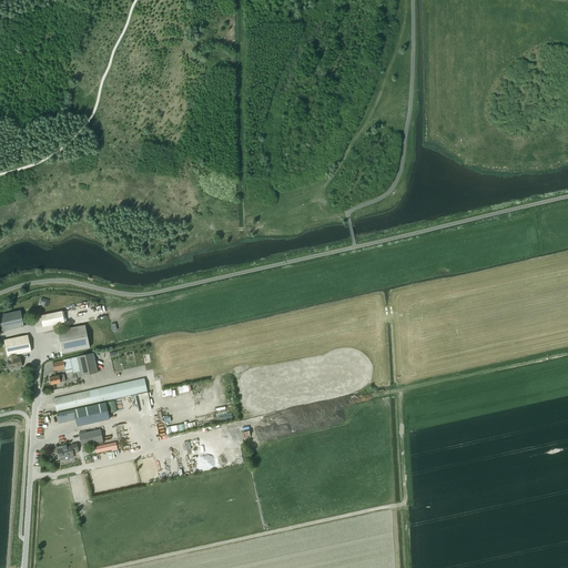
[(0,322),(2,332),(23,327),(20,311),(0,314),(0,322)]
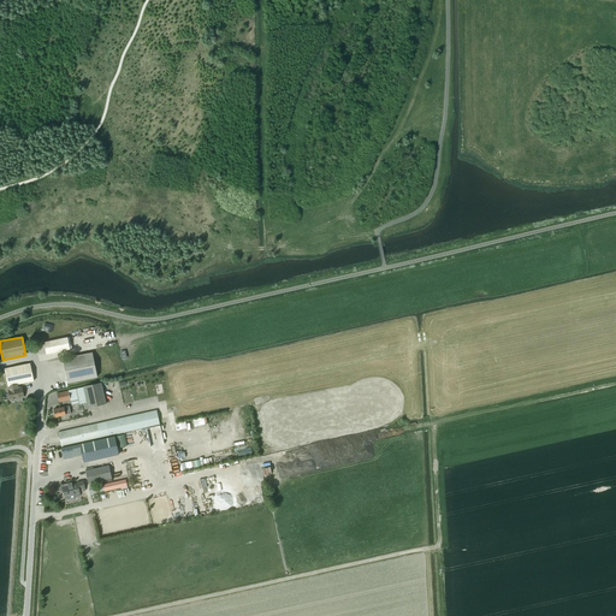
[(43,343),(45,344),(47,354),(70,349),(67,337),(43,343)]
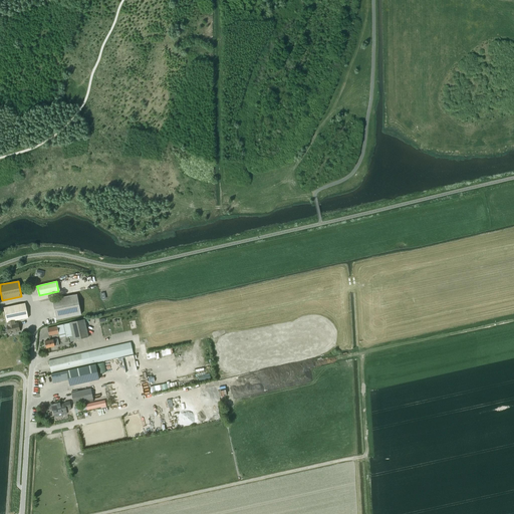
[(76,294),(52,299),(56,319),(81,314),(76,294)]
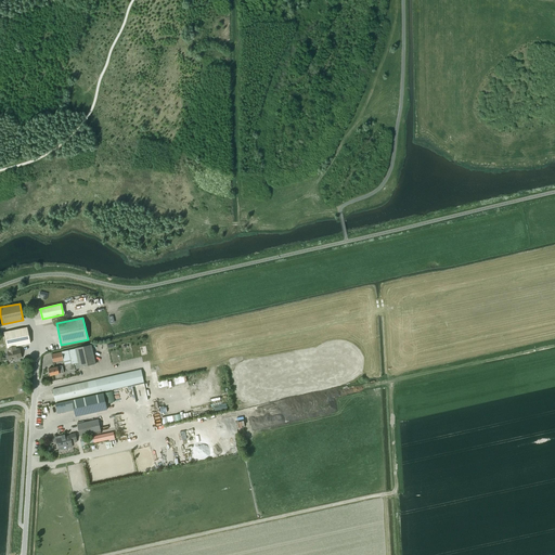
[(17,359),(20,358),(22,358),(20,348),(16,349),(15,346),(30,344),(27,327),(3,332),(7,348),(8,348),(8,351),(10,360),(13,360),(13,361),(17,360),(17,359)]
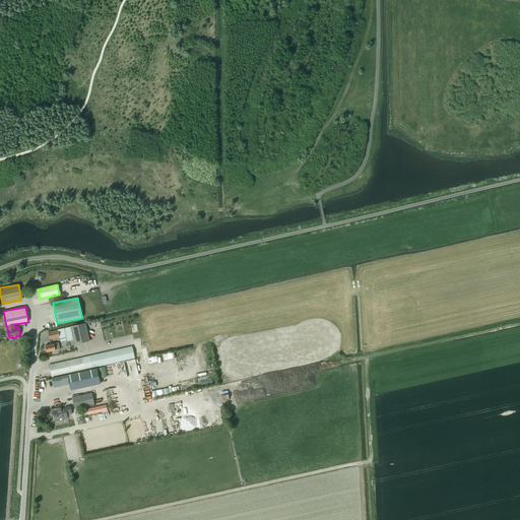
[(74,344),(89,341),(85,323),(70,326),(70,327),(64,328),(58,330),(48,332),(50,339),(60,337),(61,342),(69,340),(70,345),(74,344)]
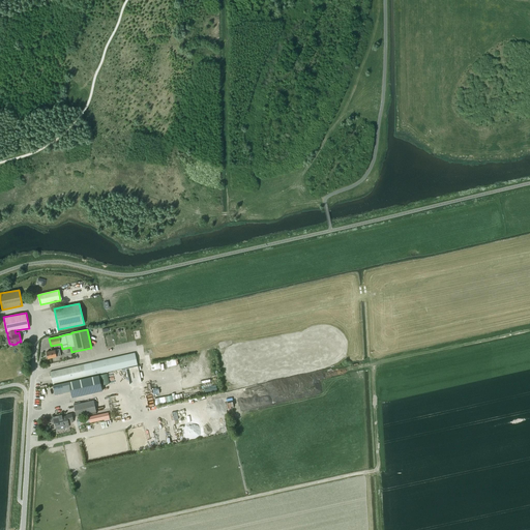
[(48,358),(56,357),(61,356),(59,349),(55,350),(46,352),(48,358)]
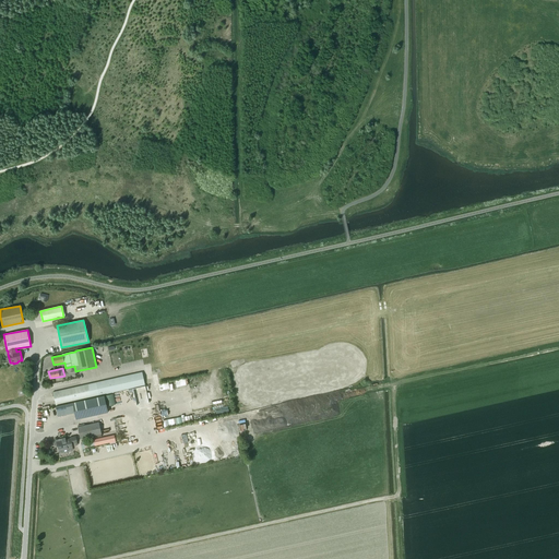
[(56,405),(145,385),(142,372),(52,392),(56,405)]
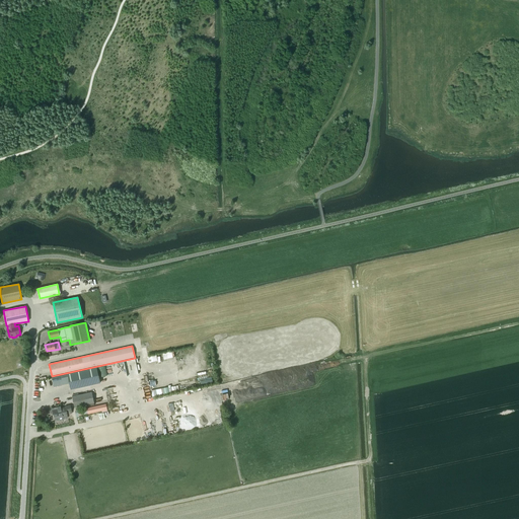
[(99,377),(107,376),(104,366),(97,367),(99,377)]
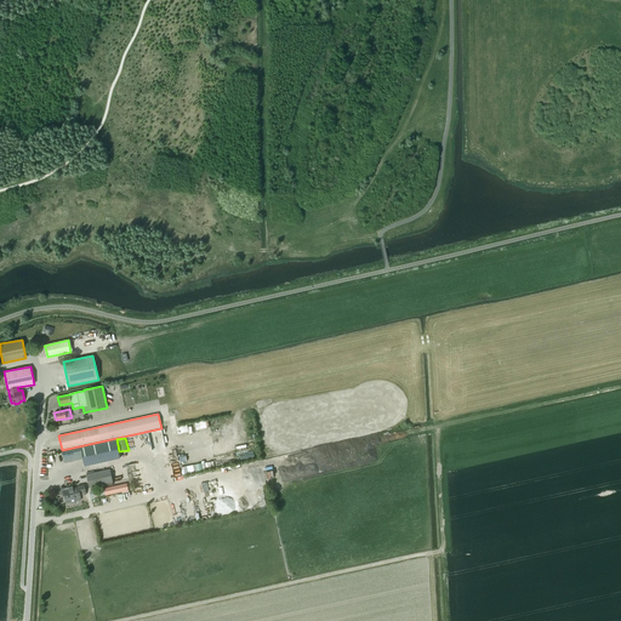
[(70,450),(62,451),(64,462),(73,461),(83,459),(84,466),(119,459),(115,440),(70,450)]
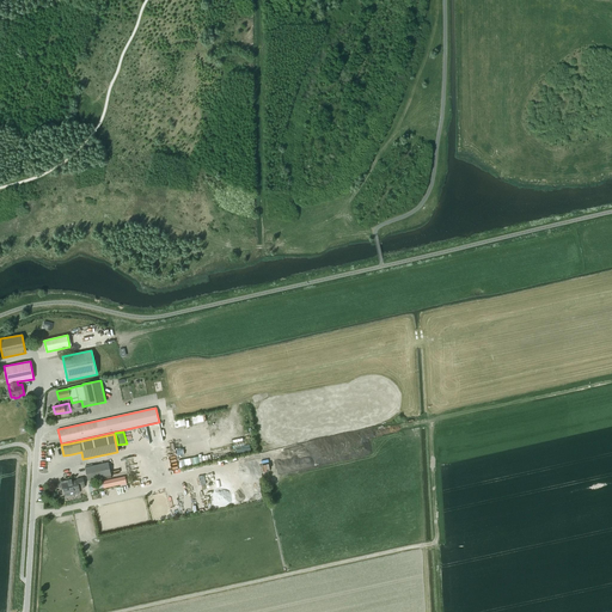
[(111,481),(111,479),(111,475),(108,463),(85,467),(87,481),(106,476),(106,479),(108,481),(111,481)]
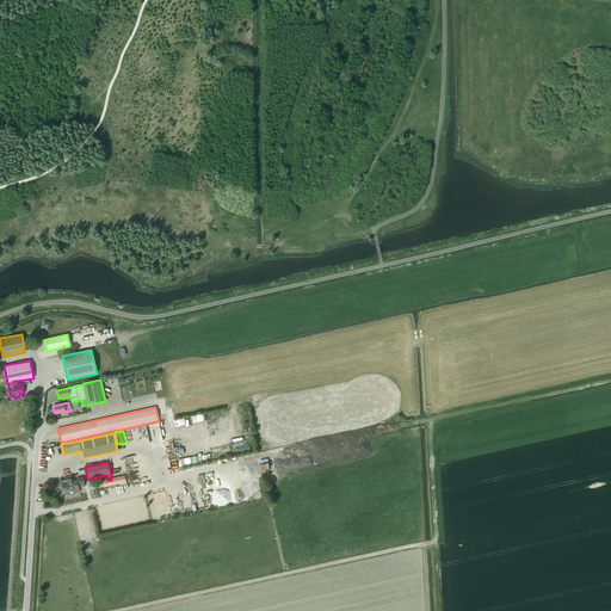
[(61,485),(63,493),(79,489),(79,487),(84,486),(82,477),(76,479),(76,481),(72,482),(71,479),(67,480),(60,481),(61,485)]
